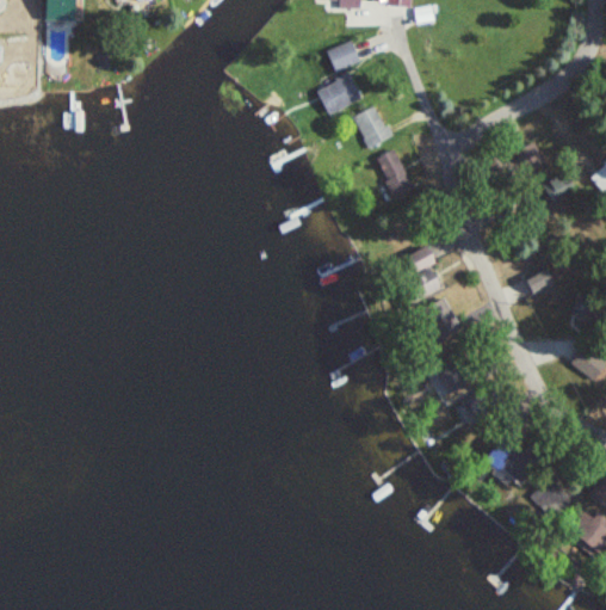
[(84,22),(84,0),(43,0),(44,22),(84,22)]
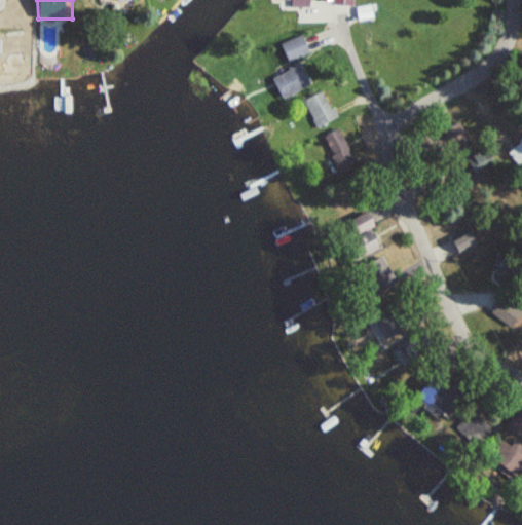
[(291,63),(313,50),(304,34),(282,46),(291,63)]
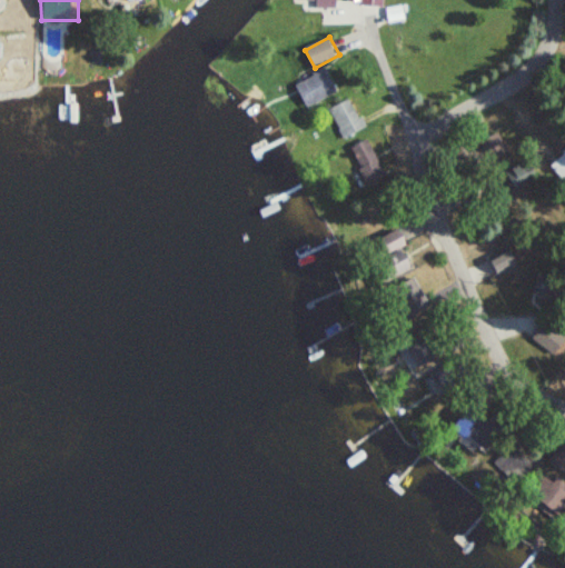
[(296,83),(307,107),(342,89),(329,67),(296,83)]
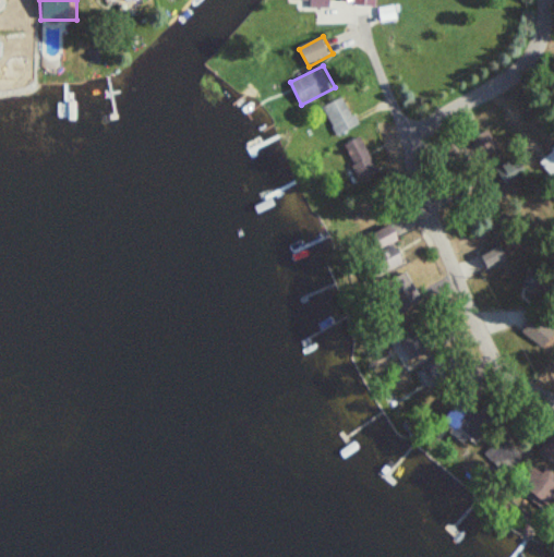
[(360,124),(344,95),(324,106),(339,135),(360,124)]
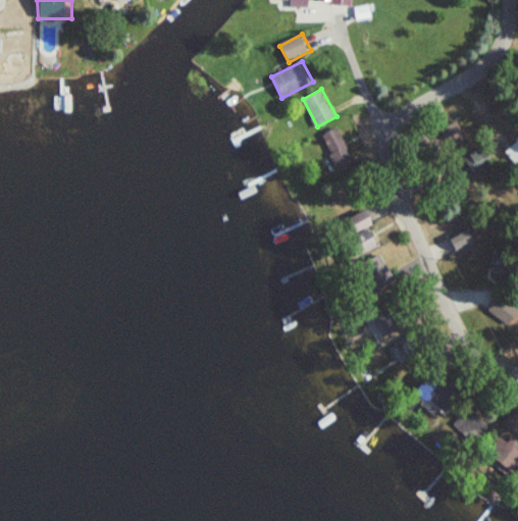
[(322,135),(338,169),(356,161),(341,126),(322,135)]
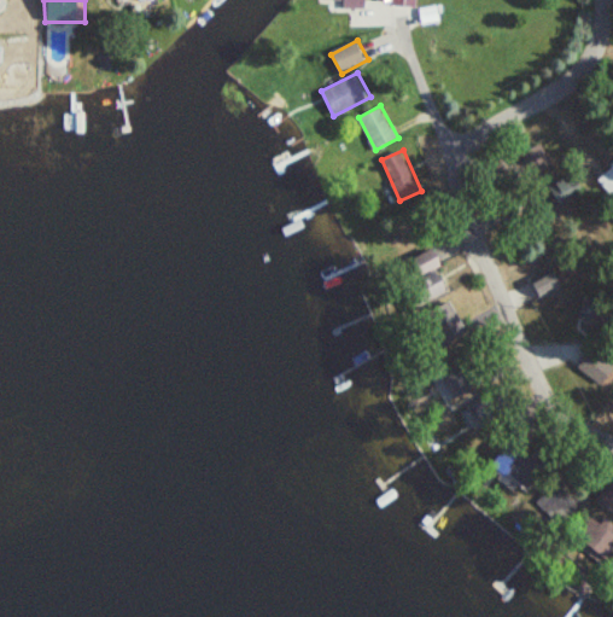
[(556,201),(585,190),(579,172),(549,184),(556,201)]
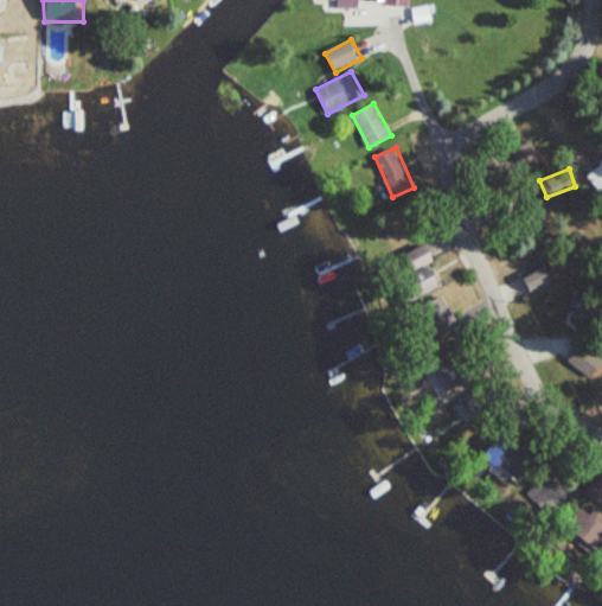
[(551,285),(542,267),(520,279),(530,295),(551,285)]
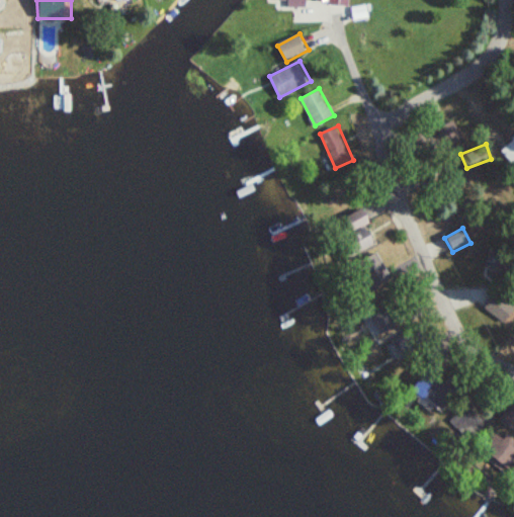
[(510,442),(488,431),(478,454),(500,464),(510,442)]
